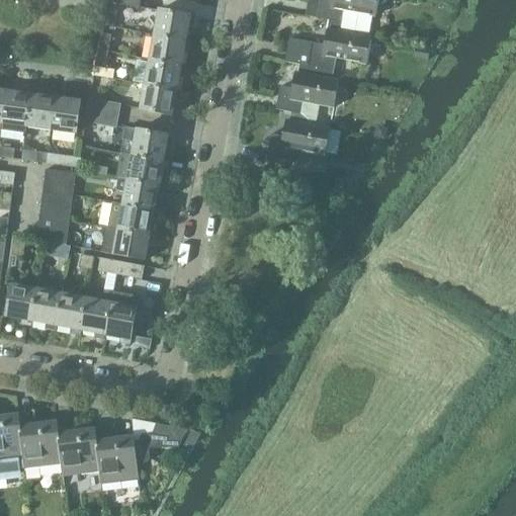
[(307,0),(305,11),(308,15),(336,20),(341,21),(343,9),(374,15),(376,0),(307,0)]
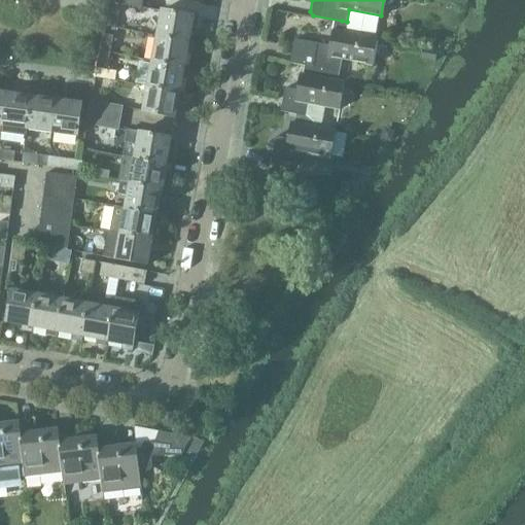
[(198,16),(160,9),(155,35),(188,41),(188,40),(191,25),(197,26),(198,16)]
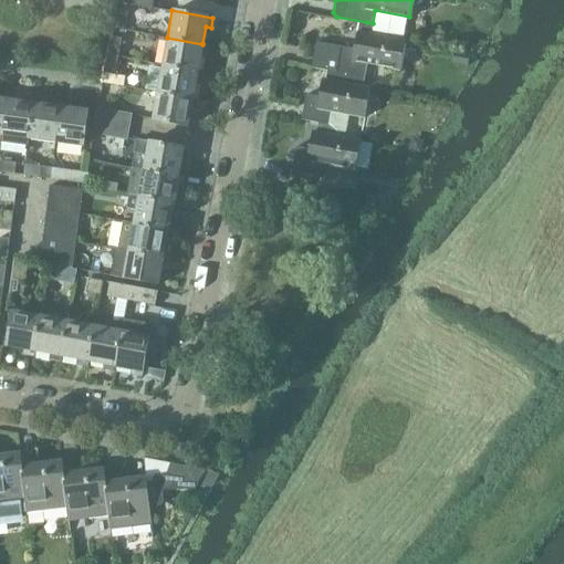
[(353,48),(315,41),(311,65),(332,70),(350,73),(347,84),(362,86),(366,62),(399,69),(405,40),(383,35),(384,31),(373,23),(367,22),(365,32),(356,31),(353,48)]
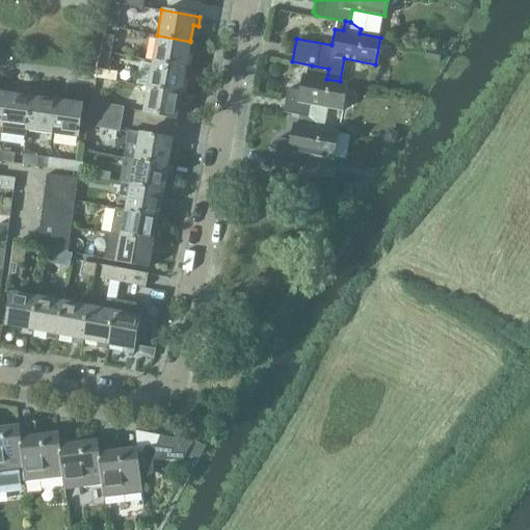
[(103,33),(100,51),(110,52),(113,35),(103,33)]
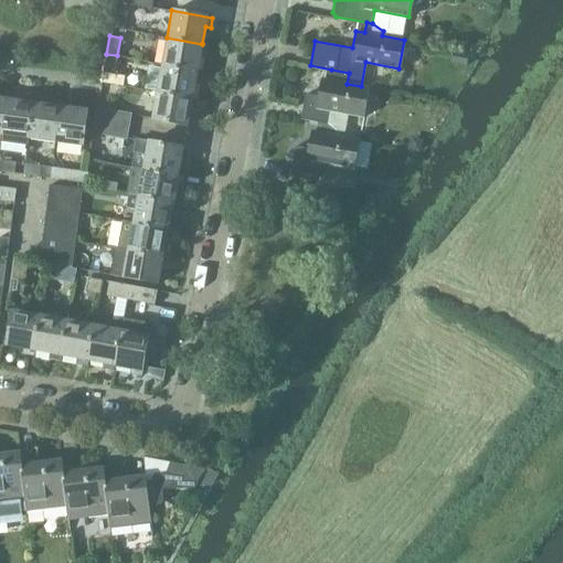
[(161,64),(197,71),(200,53),(205,54),(208,44),(202,43),(202,44),(167,38),(161,64)]
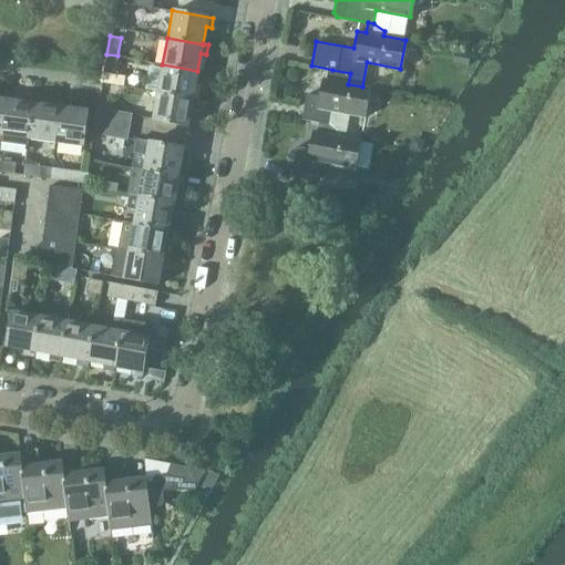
[(106,54),(103,72),(114,74),(117,55),(106,54)]
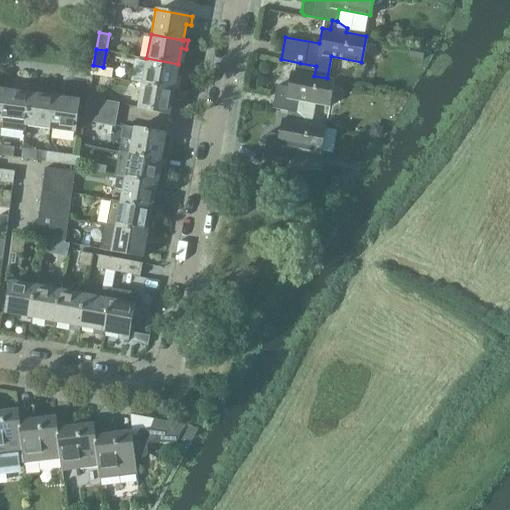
[(142,83),(174,88),(177,73),(181,74),(183,64),(178,64),(146,58),(142,83)]
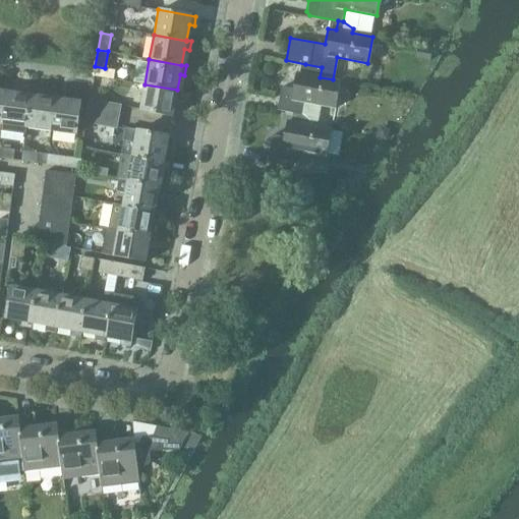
[(277,109),(296,113),(296,112),(302,113),(304,101),(335,107),(340,80),(333,79),(320,77),(322,67),(305,64),(303,73),(295,72),(293,88),(281,85),(277,109)]
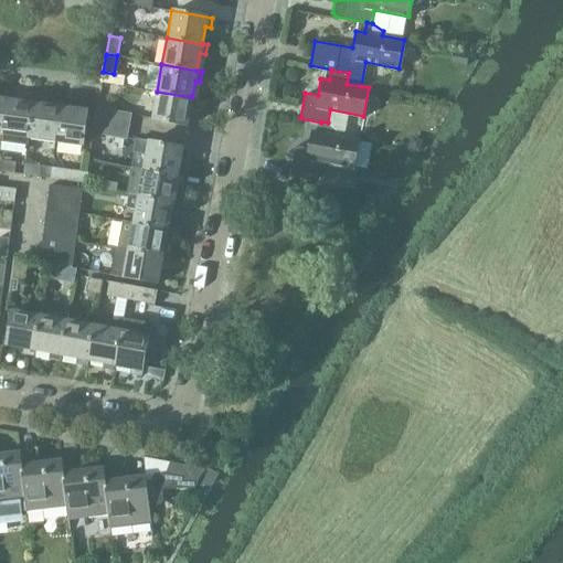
[(192,98),(157,92),(151,119),(187,126),(190,107),(195,108),(198,98),(192,97),(192,98)]
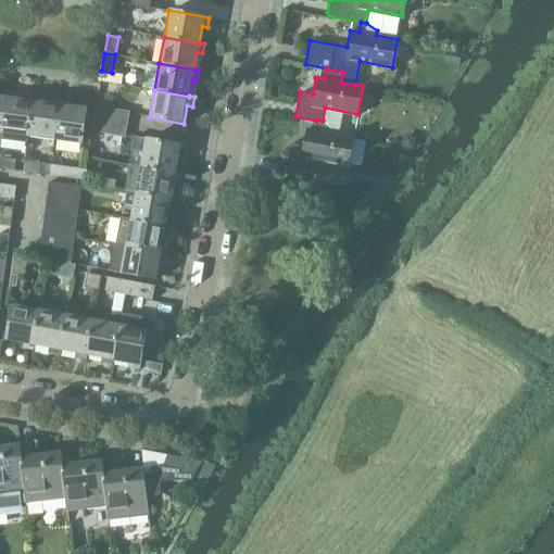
[(0,131),(26,135),(32,100),(30,100),(14,98),(14,92),(4,91),(3,96),(4,97),(0,131)]
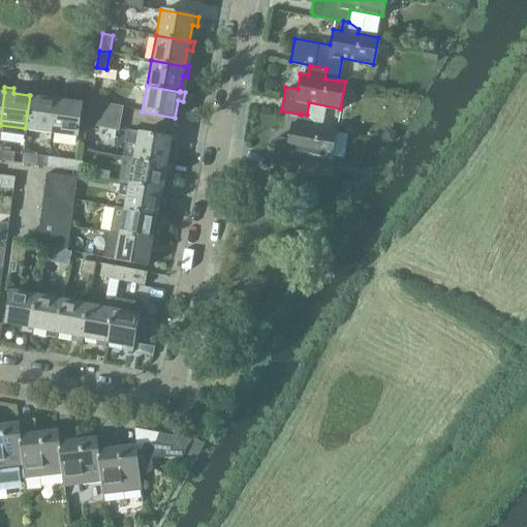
[(25,128),(51,132),(55,98),(38,96),(39,91),(30,90),(29,95),(30,95),(25,128)]
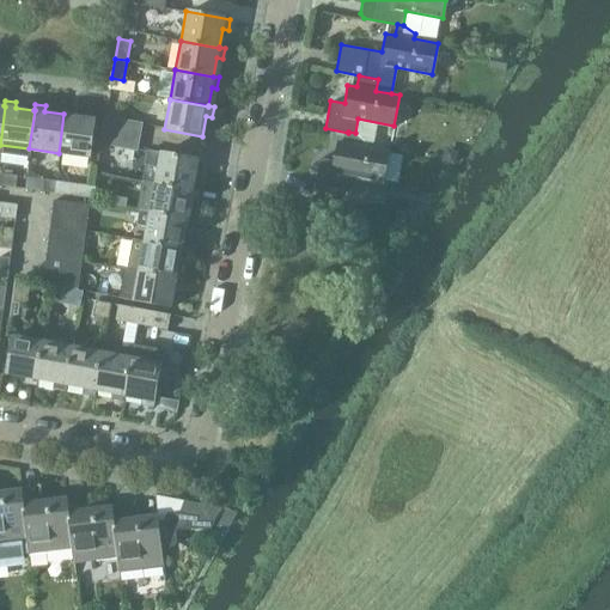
[(63,114),(59,153),(89,157),(93,119),(74,115),(74,110),(63,108),(63,114)]
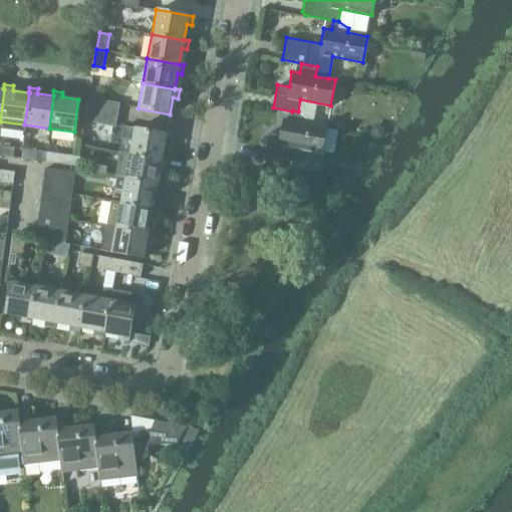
[(85,108),(116,114),(118,102),(87,96),(85,108)]
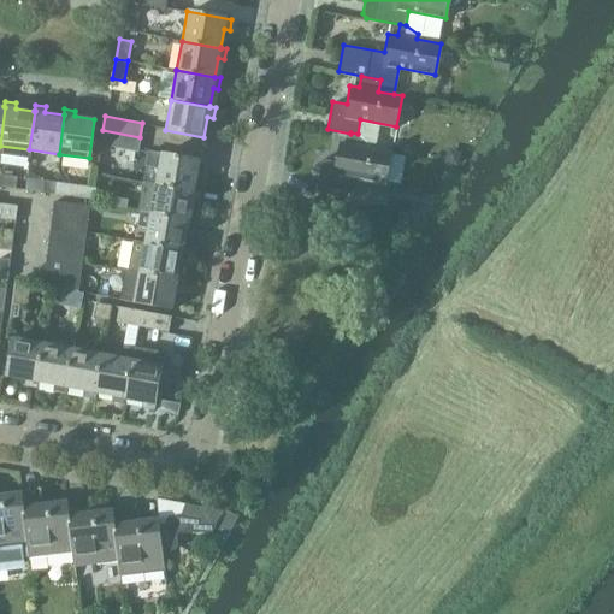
[(140,137),(102,130),(99,143),(137,151),(140,137)]
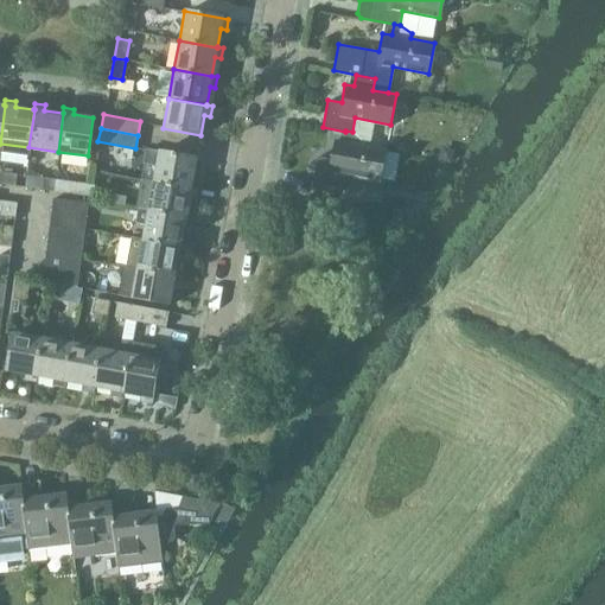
[(345,131),(345,132),(344,141),(335,140),(331,158),(317,155),(312,183),(342,189),(344,173),(380,180),(386,150),(363,146),(363,140),(352,132),(345,131)]
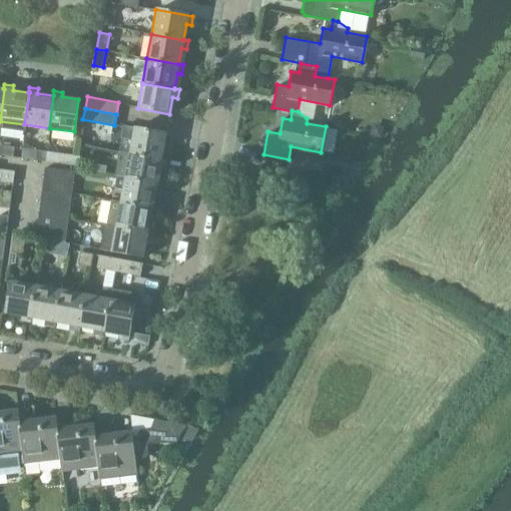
[(131,139),(129,152),(161,158),(164,142),(169,143),(170,134),(125,126),(123,138),(131,139)]
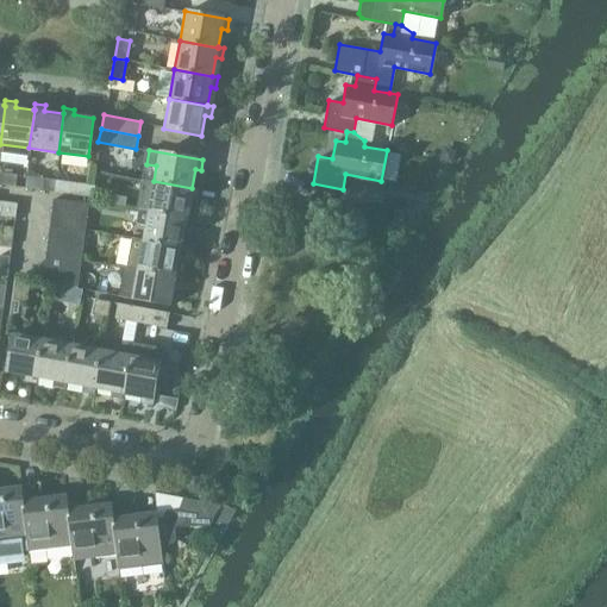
[(0,183),(14,186),(16,174),(0,170),(0,183)]
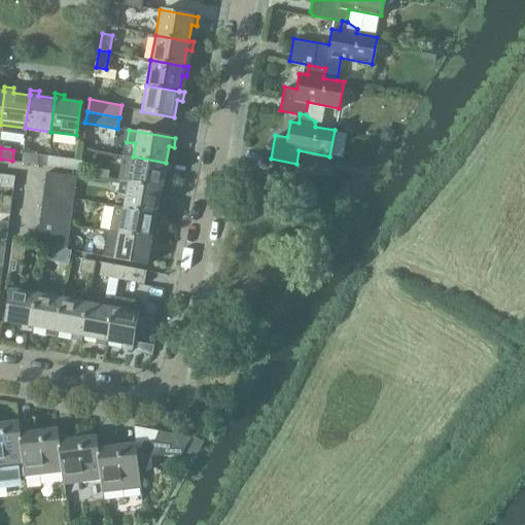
[(21,162),(38,164),(39,153),(22,151),(21,162)]
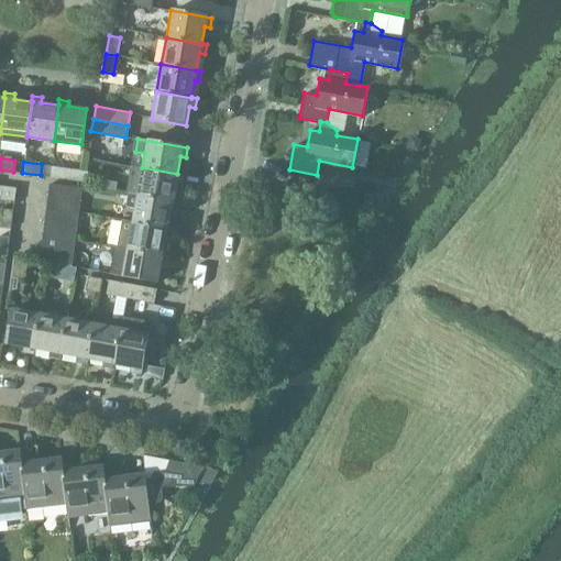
[(68,167),(51,165),(50,176),(67,178),(68,167)]
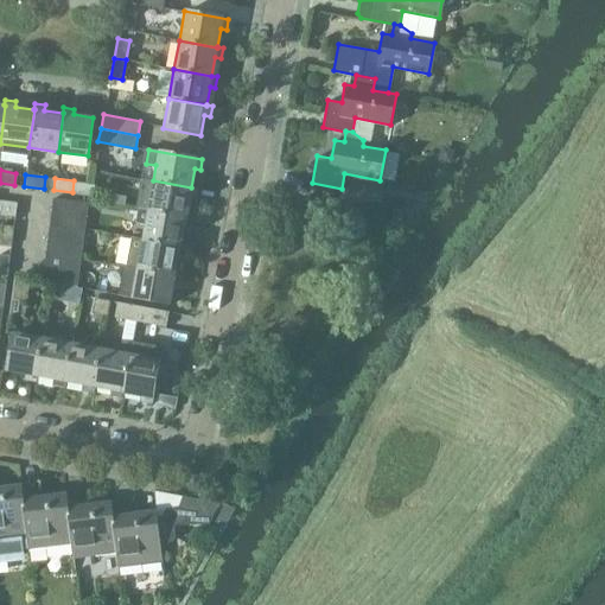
[(94,183),(74,180),(72,192),(93,195),(94,183)]
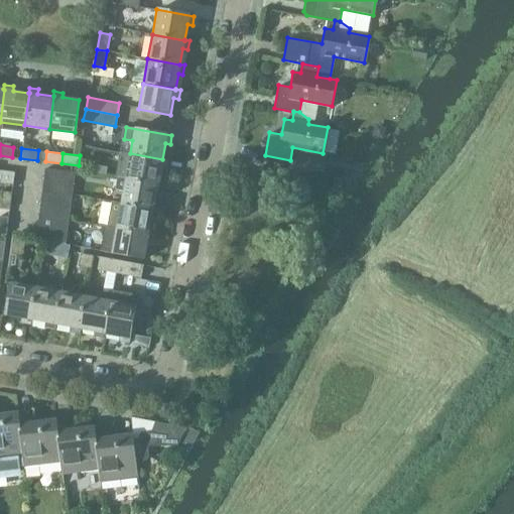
[(162,159),(130,153),(125,178),(157,184),(160,168),(165,169),(167,160),(162,159)]
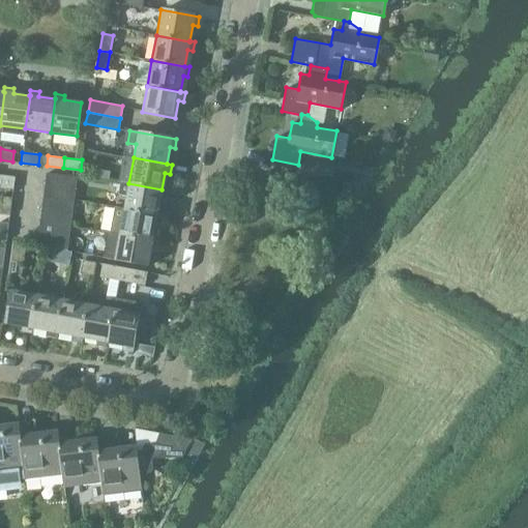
[(44,184),(75,187),(77,176),(46,172),(44,184)]
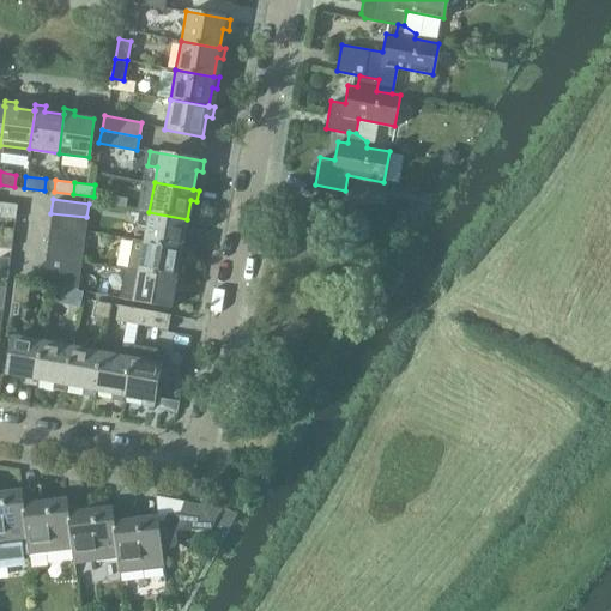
[(0,215),(14,218),(17,204),(0,200),(0,215)]
